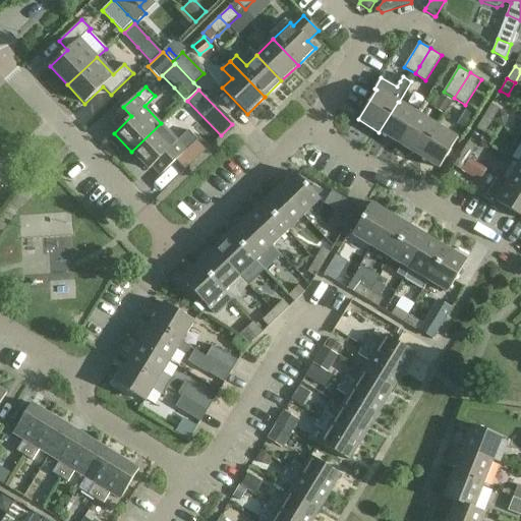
[(433,108),(432,109),(444,115),(452,102),(441,96),(433,108)]
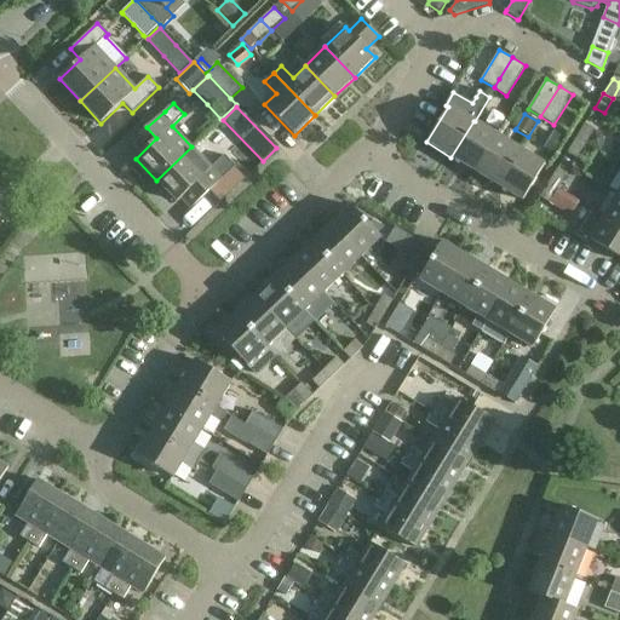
[(474,121),(451,158),(475,172),(497,136),(475,121),(474,121)]
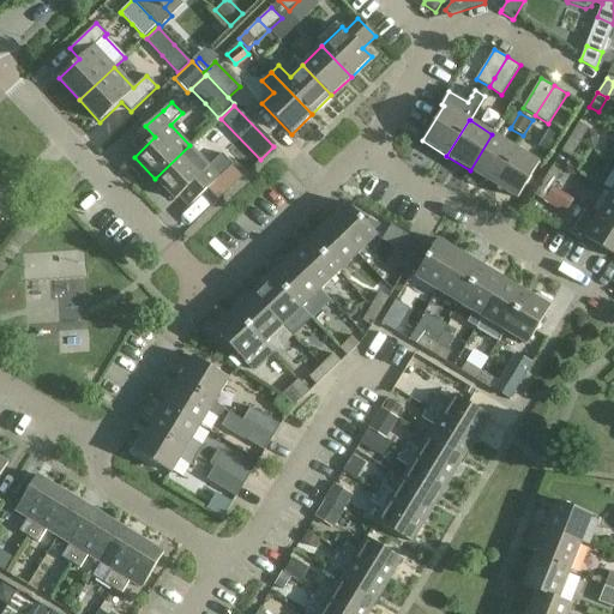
[(571,137),(579,142),(589,127),(579,122),(571,137)]
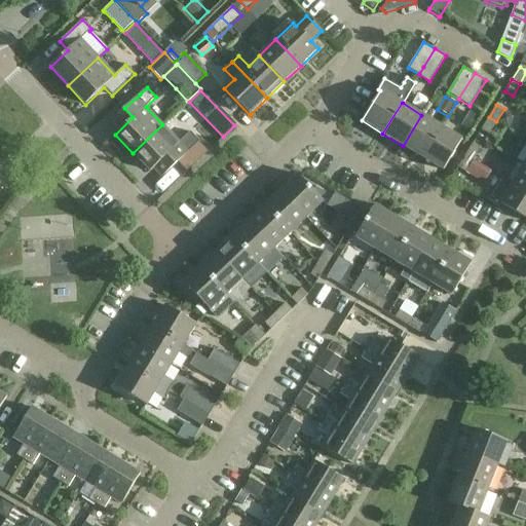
[(504,111),(497,122),(508,129),(513,122),(511,115),(504,111)]
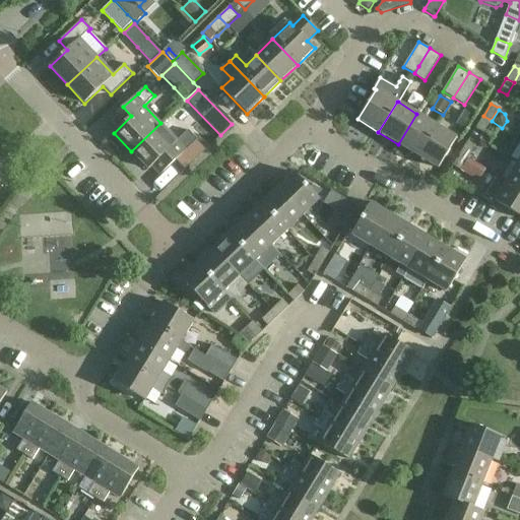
[(464,111),(456,125),(466,130),(474,117),(464,111)]
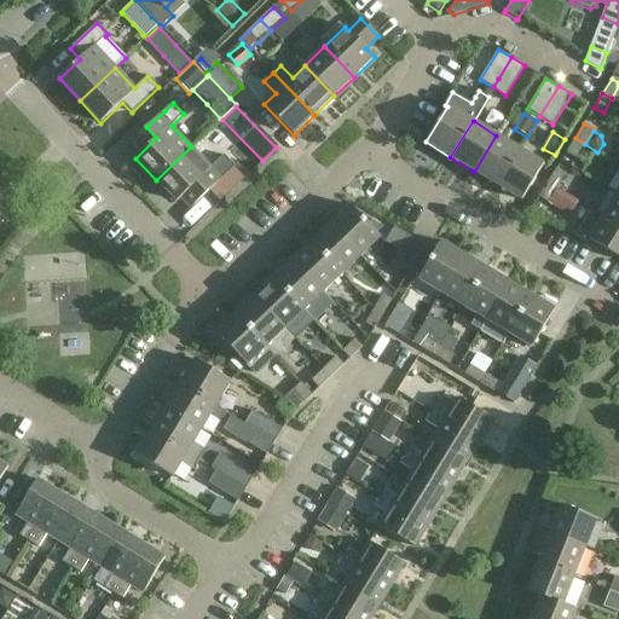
[(496,136),(474,172),(497,186),(519,149),(496,136)]
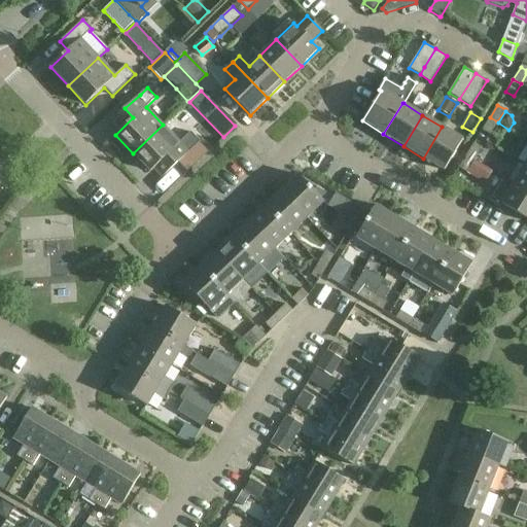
[(490,134),(497,121),(490,117),(482,130),(490,134)]
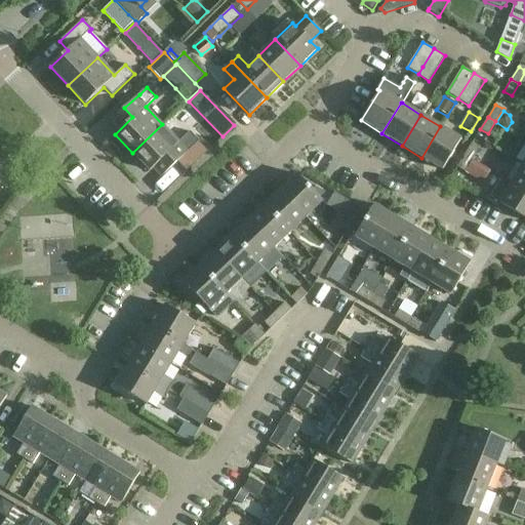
[(199,142),(190,131),(178,142),(162,124),(132,153),(150,171),(153,168),(161,177),(199,142)]
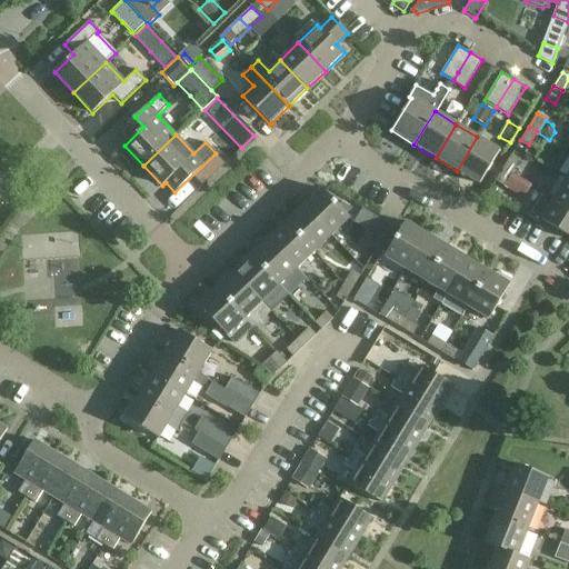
[(477,137),(457,171),(479,185),(500,151),(477,137)]
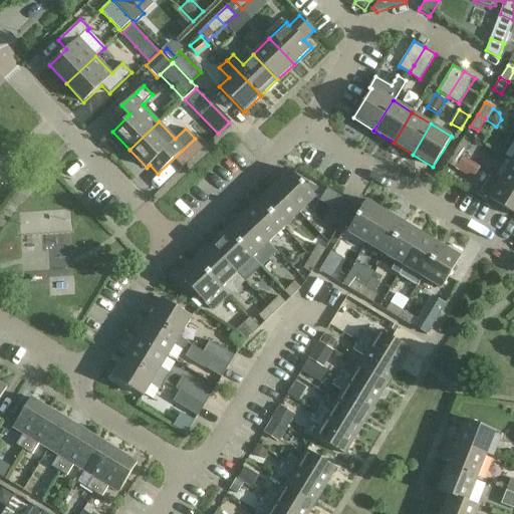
[(455,152),(462,156),(470,144),(462,140),(455,152)]
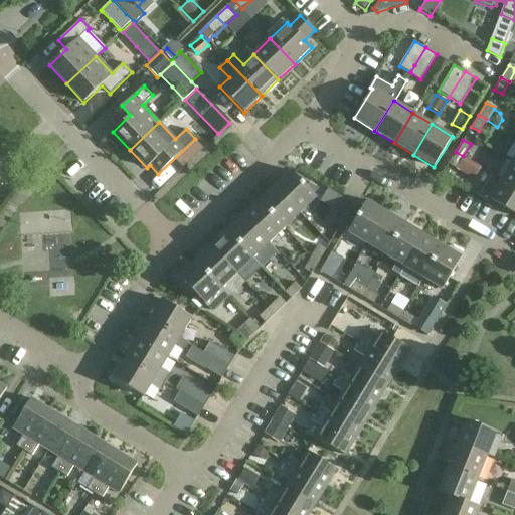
[(456,152),(449,164),(456,168),(463,156),(456,152)]
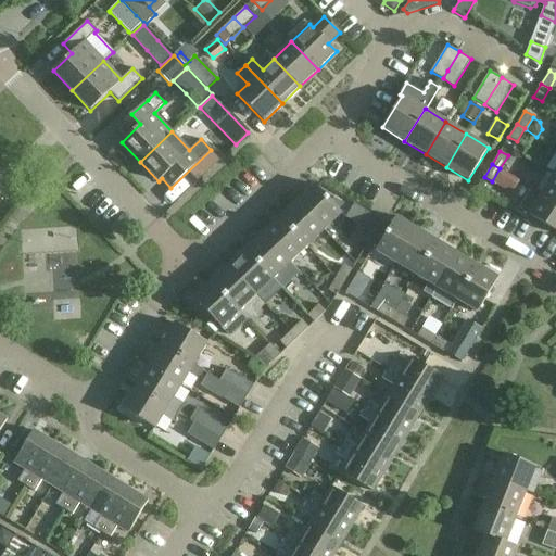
[(501,172),(494,182),(505,189),(512,178),(501,172)]
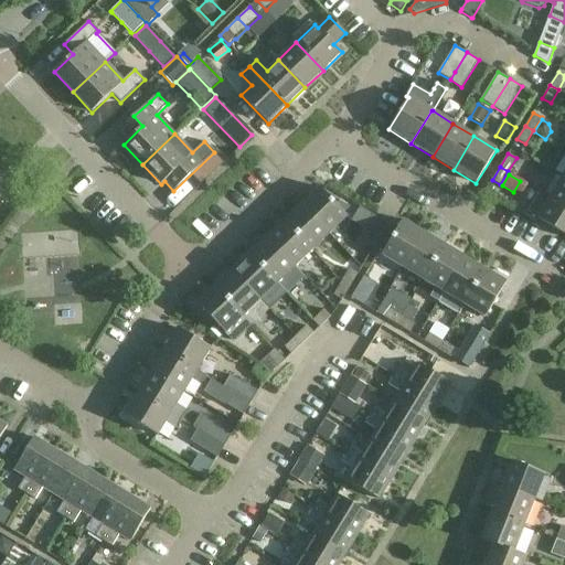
[(564,178),(563,177),(551,198),(564,205),(564,178)]
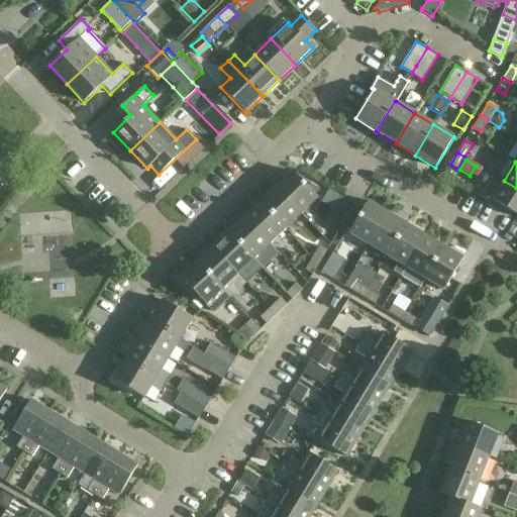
[(276,187),(301,214),(318,199),(292,172),(276,187)]
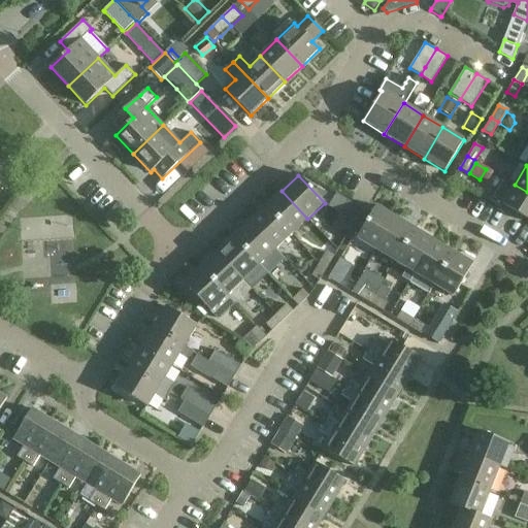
[(492,198),(502,204),(527,220),(527,192),(515,185),(513,186),(503,180),(492,198)]
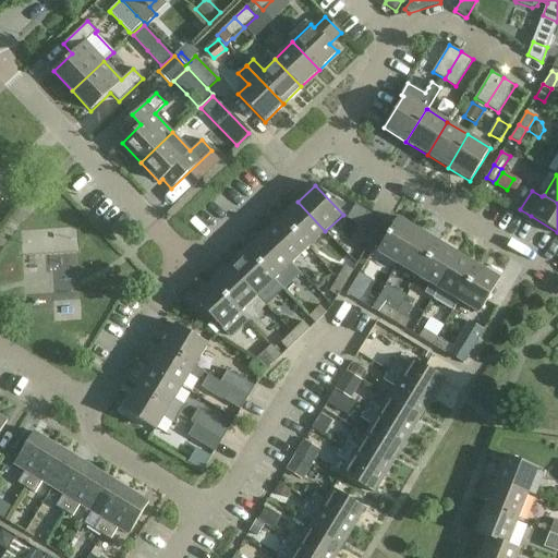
[(281,218),(308,247),(325,231),(298,202),(281,218)]
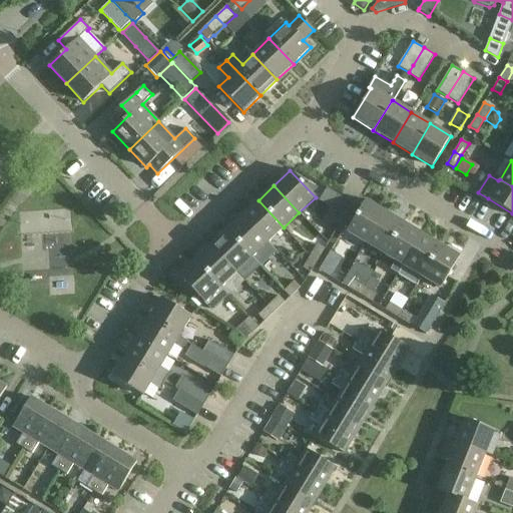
[(339,194),(324,219),(338,227),(339,224),(353,203),(342,196),(339,194)]
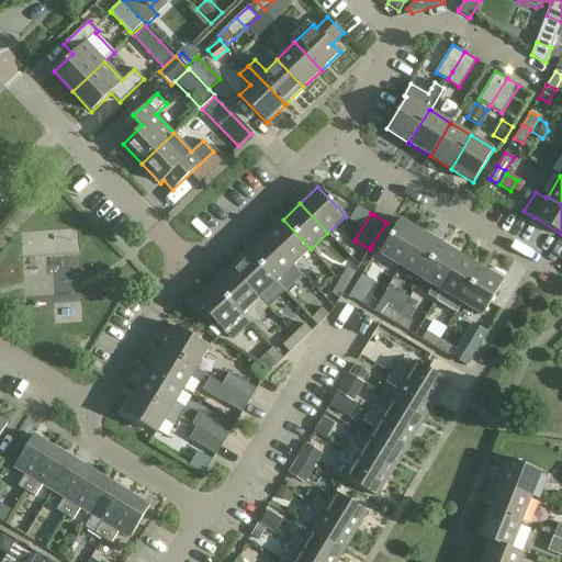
[(266,236),(293,266),(311,249),(283,220),(266,236)]
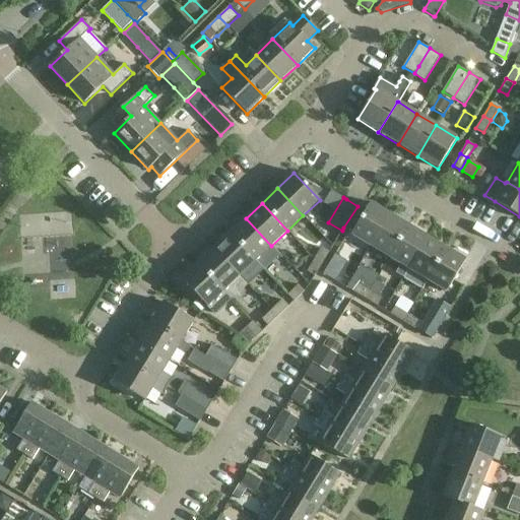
[(351,235),(371,247),(390,214),(371,203),(351,235)]
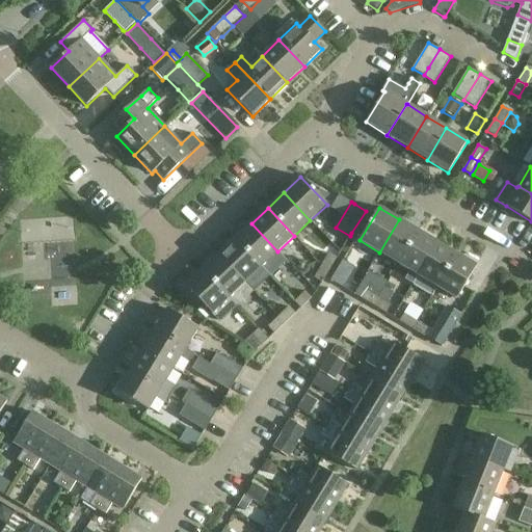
[(398,264),(418,231),(399,219),(379,253),(398,264)]
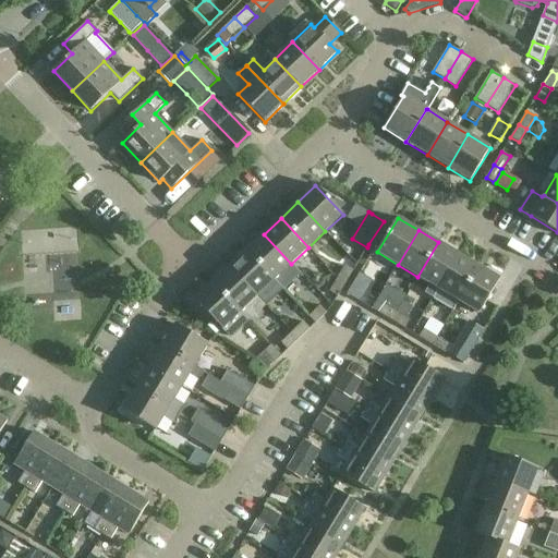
[(246,251),(275,280),(291,264),(264,234),(246,251)]
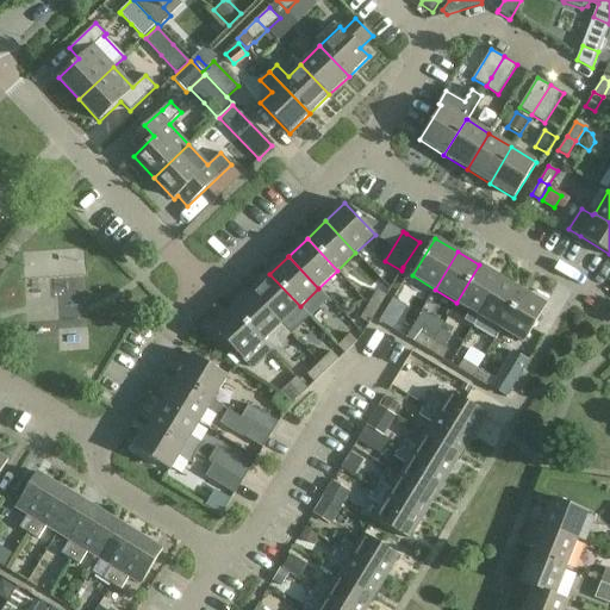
[(456,303),(479,316),(502,278),(479,265),(456,303)]
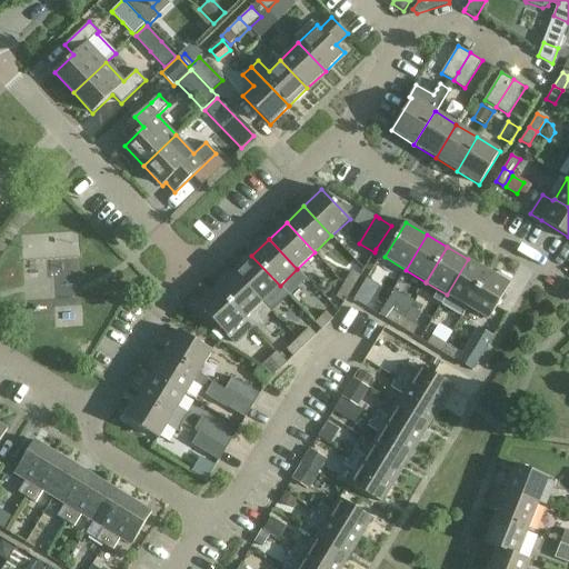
[(235,272),(262,302),(280,286),(251,256),(235,272)]
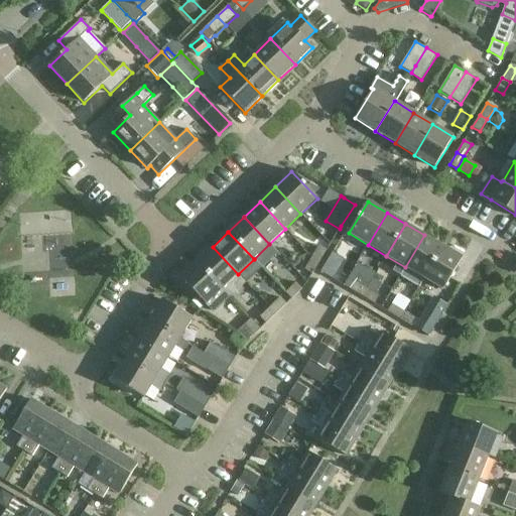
[(418,287),(423,278),(442,246),(424,235),(405,267),(400,276),(418,287)]
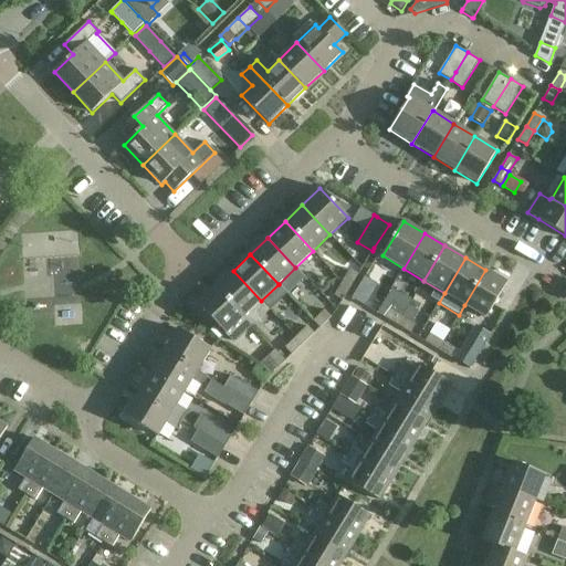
[(350,269),(342,282),(350,287),(358,274),(350,269)]
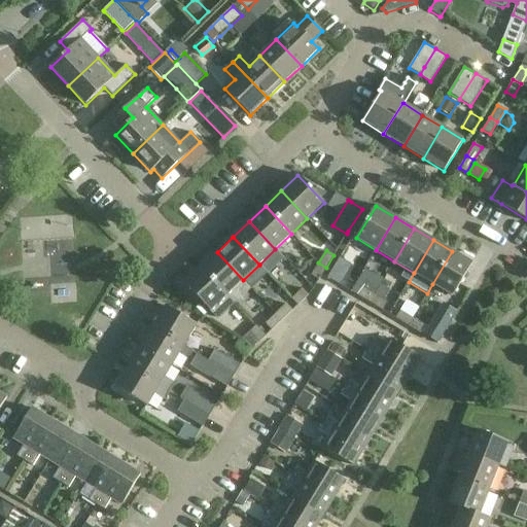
[(472,264),(452,251),(432,284),(453,296),(472,264)]
